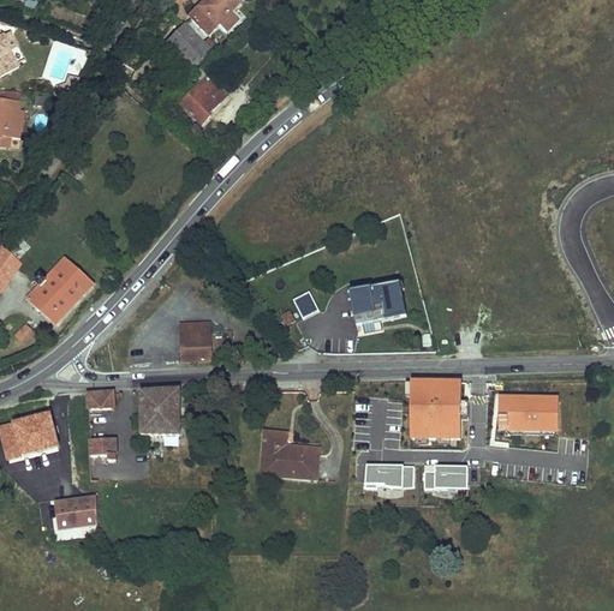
[(198,0),(188,12),(207,31),(237,0),(198,0)]
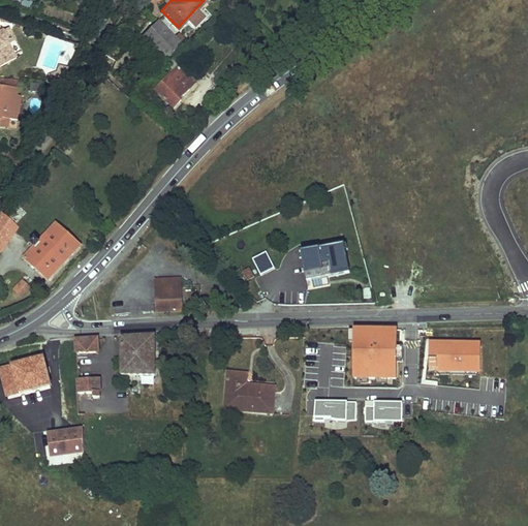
[(164,56),(172,49),(179,41),(156,19),(142,33),(145,35),(164,56)]
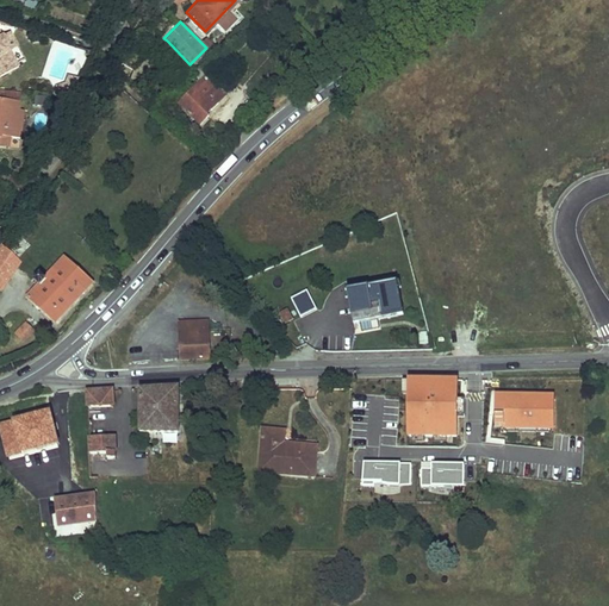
[(17,44),(8,30),(1,33),(8,49),(17,44)]
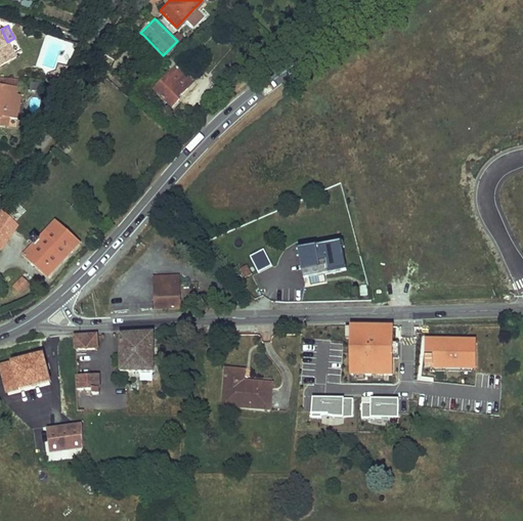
[(0,63),(15,55),(7,42),(1,29),(0,27),(0,63)]
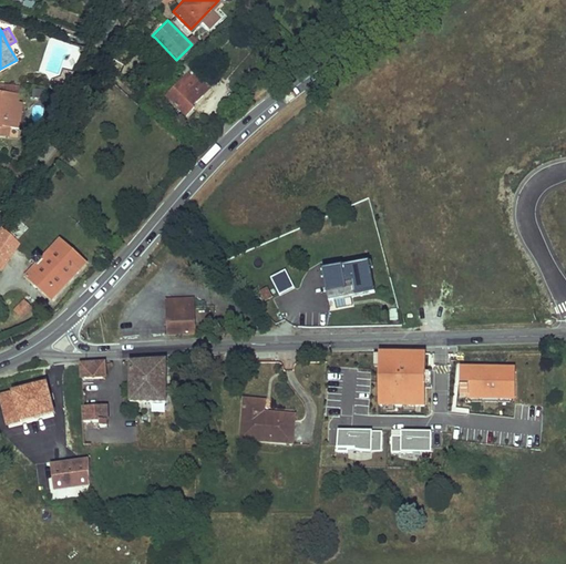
[(155,38),(146,45),(167,68),(176,60),(155,38)]
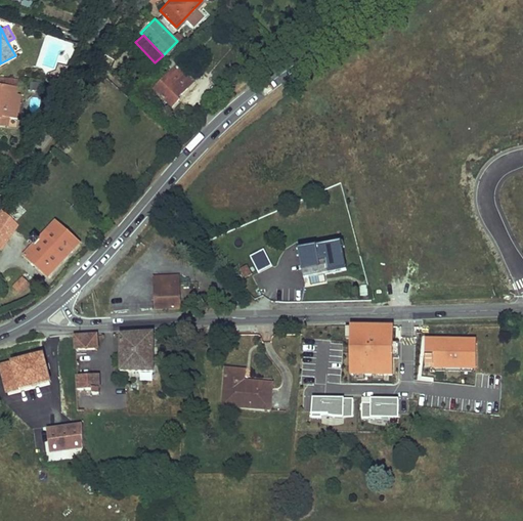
[(172,104),(175,101),(179,97),(177,95),(193,79),(171,57),(165,64),(171,70),(155,87),(172,104)]
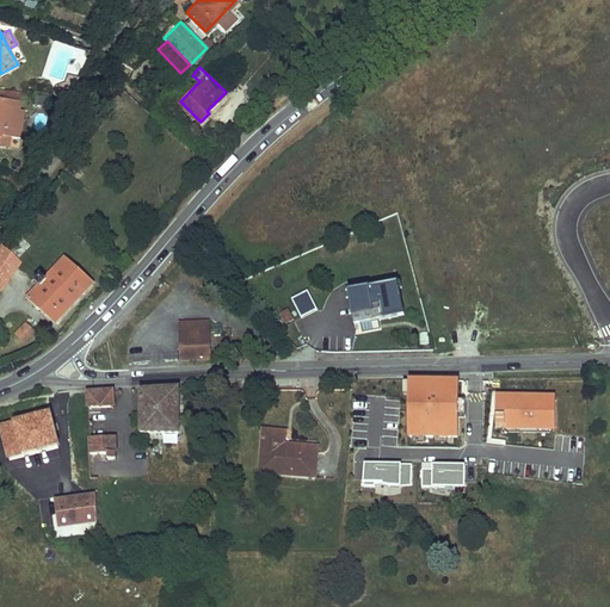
[(76,79),(68,76),(65,84),(72,87),(76,79)]
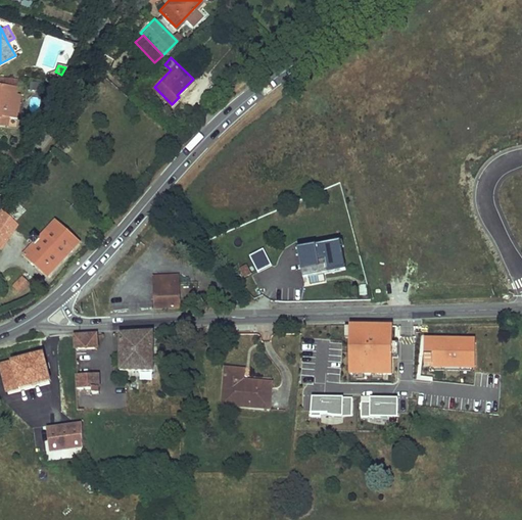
[(55,72),(47,74),(44,82),(56,83),(61,75),(55,72)]
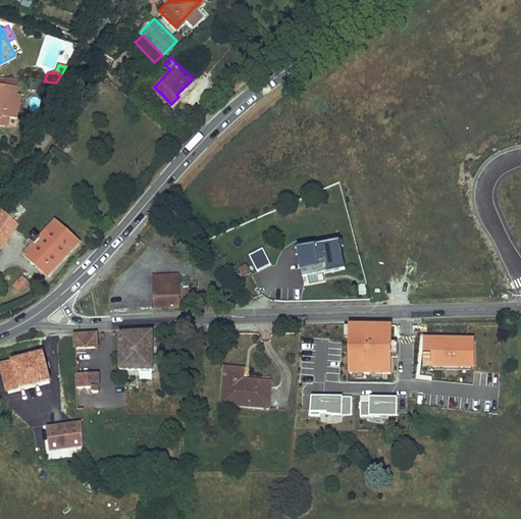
[(16,76),(0,74),(0,112),(16,115),(19,92),(15,90),(16,76)]
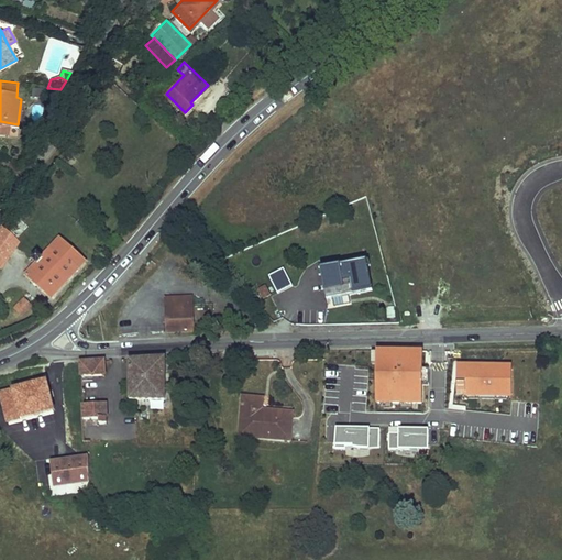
[(0,261),(17,239),(0,227),(0,261)]
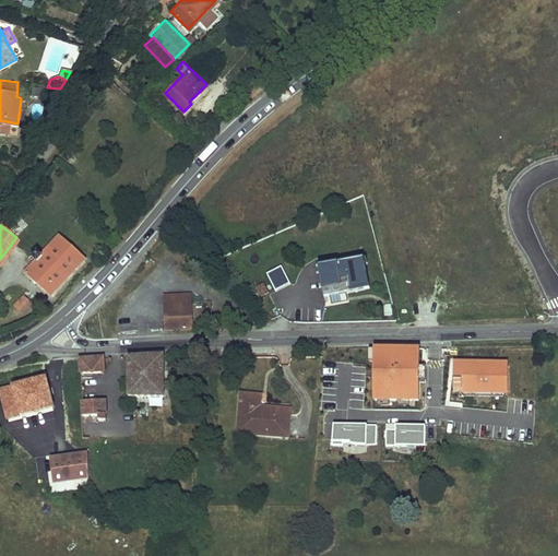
[(24,270),(49,293),(84,256),(59,233),(42,252),(37,249),(32,253),(36,257),(24,270)]
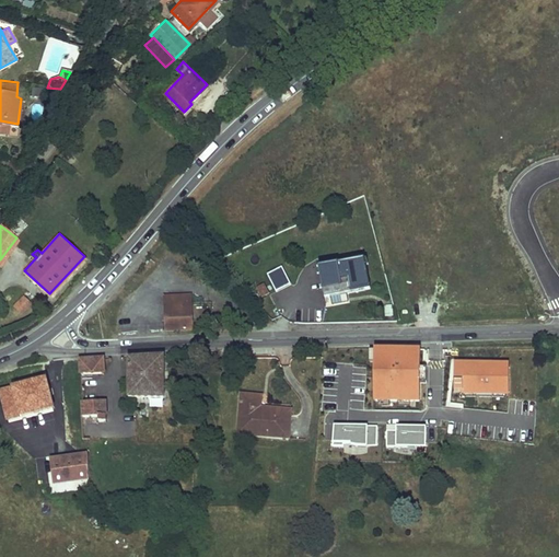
[(337,266),(318,269),(324,294),(369,286),(363,260),(351,263),(351,259),(336,262),(337,266)]
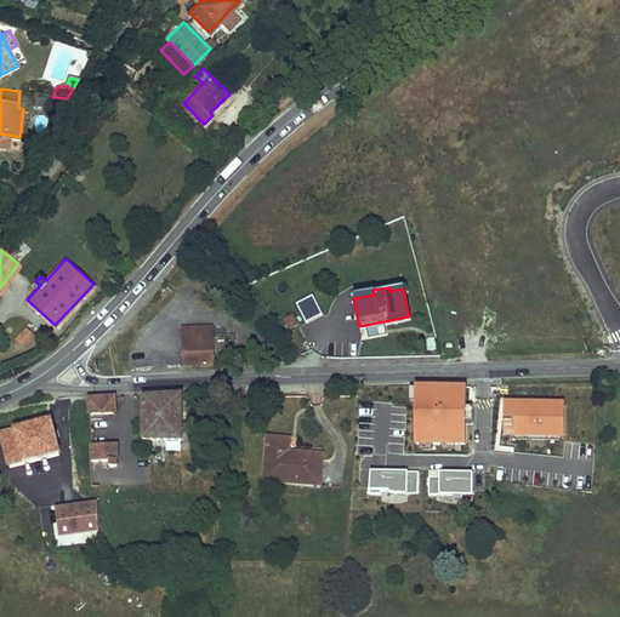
[(297,302),(306,320),(322,312),(313,293),(297,302)]
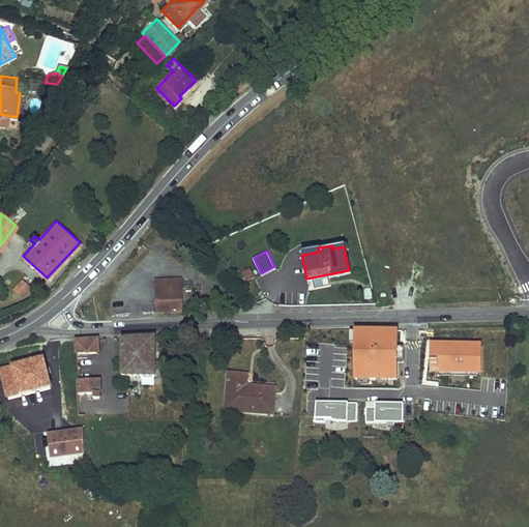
[(156,281),(154,289),(181,288),(181,276),(159,276),(156,281)]
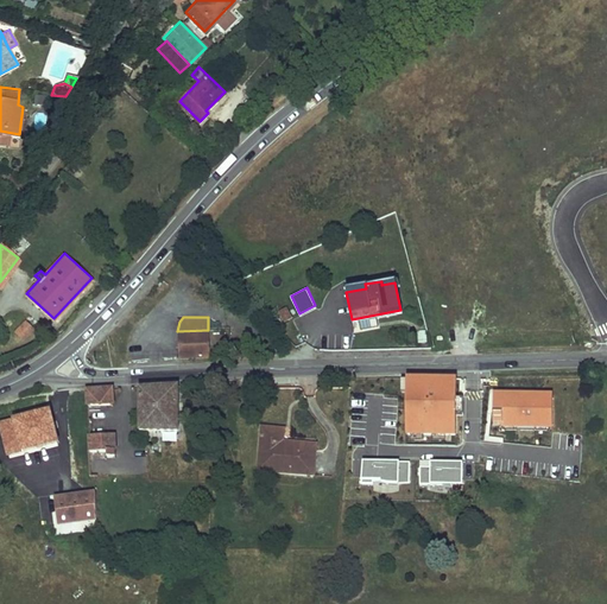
[(24,319),(16,328),(24,335),(31,326),(24,319)]
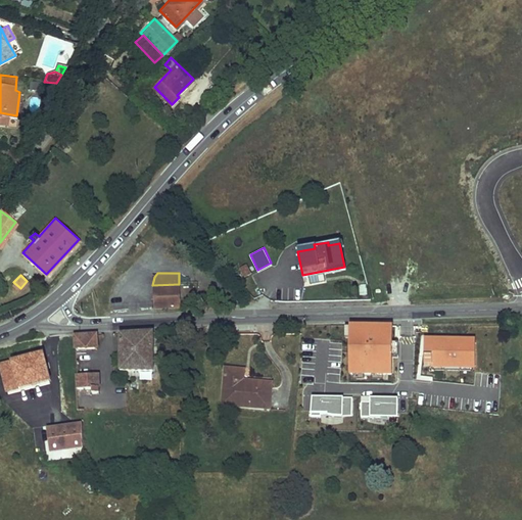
[(152,285),(154,306),(180,304),(179,284),(152,285)]
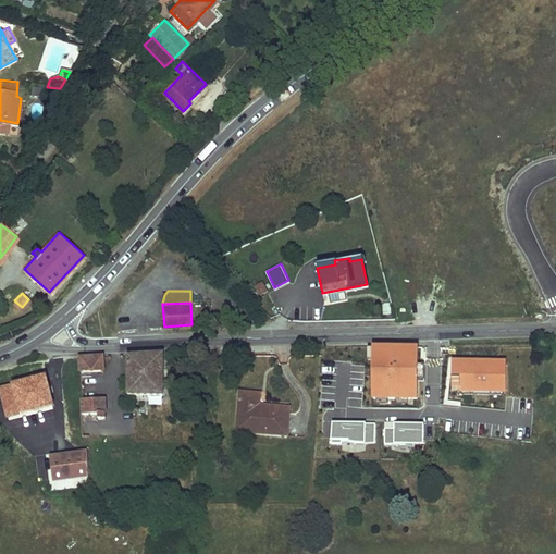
[(372,343),(371,394),(416,394),(416,343),(372,343)]
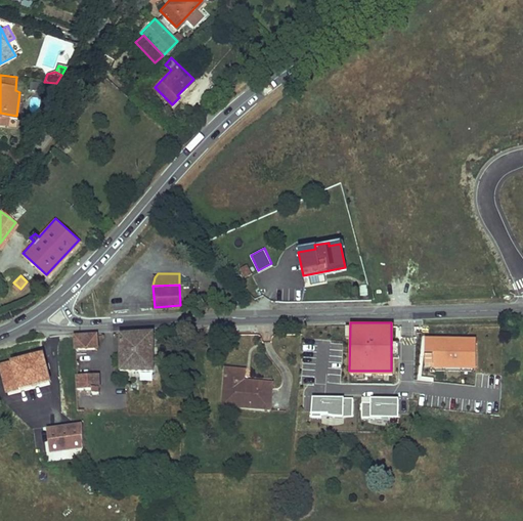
[(120,332),(121,368),(153,368),(153,330),(120,332)]
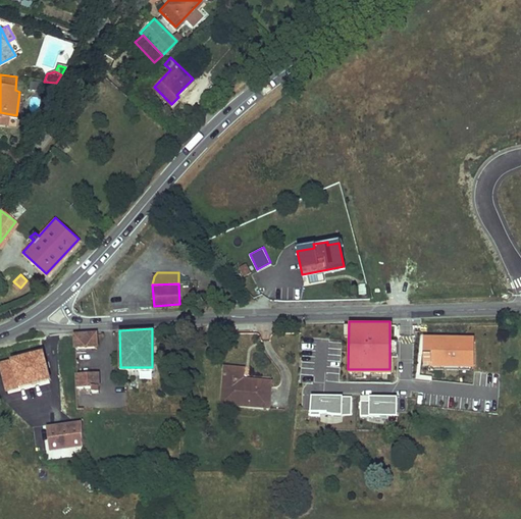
[(75,339),(76,347),(97,346),(95,331),(74,332),(75,339)]
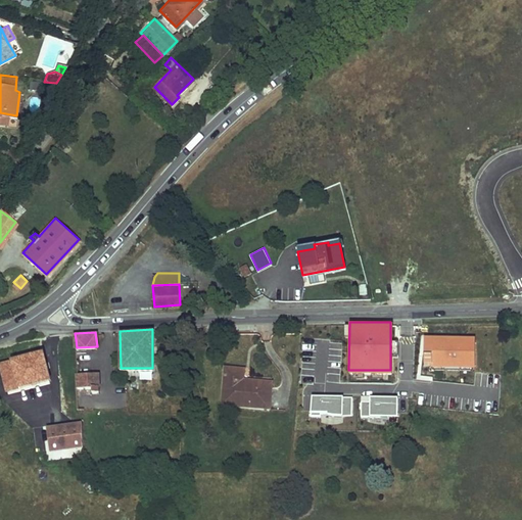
[(471,366),(471,361),(473,361),(473,338),(464,338),(464,334),(436,334),(436,338),(424,338),(424,360),(432,361),(432,366),(471,366)]
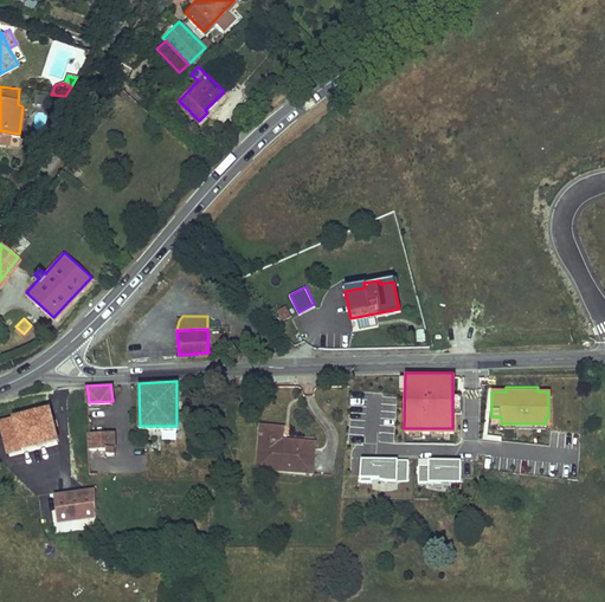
[(1,420),(6,435),(19,431),(24,446),(57,438),(49,408),(8,418),(1,420)]
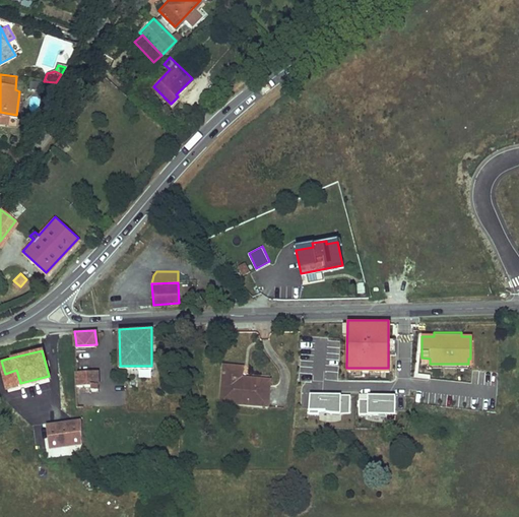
[(223,364),(220,399),(267,404),(269,378),(241,376),(242,366),(223,364)]
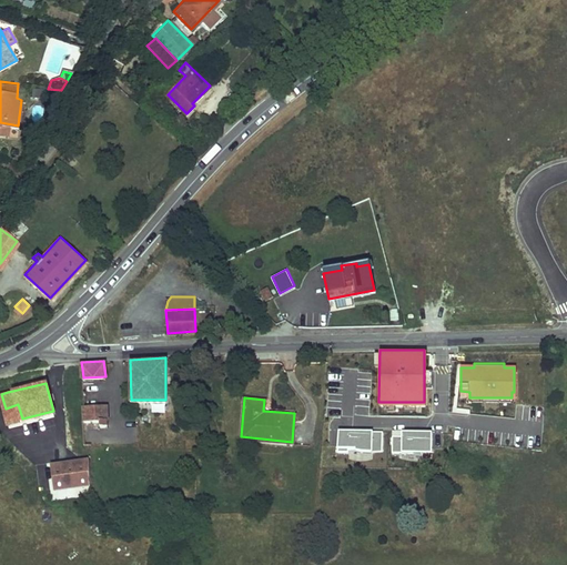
[(524,399),(523,412),(540,413),(542,400),(524,399)]
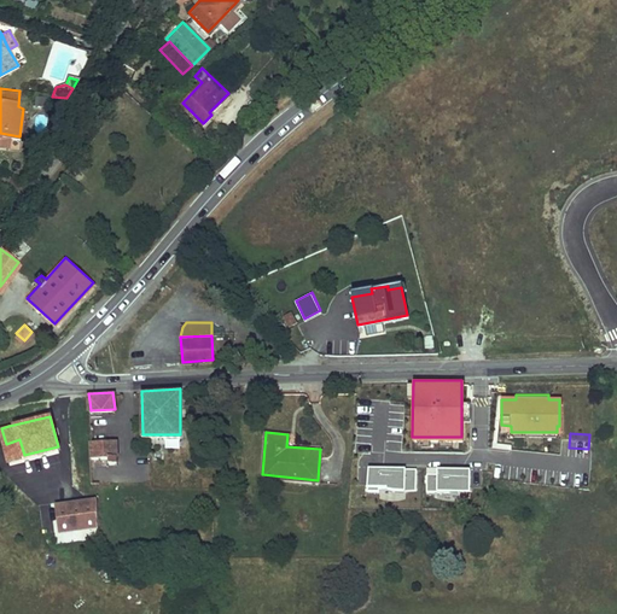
[(92,456),(117,455),(116,439),(91,440),(92,456)]
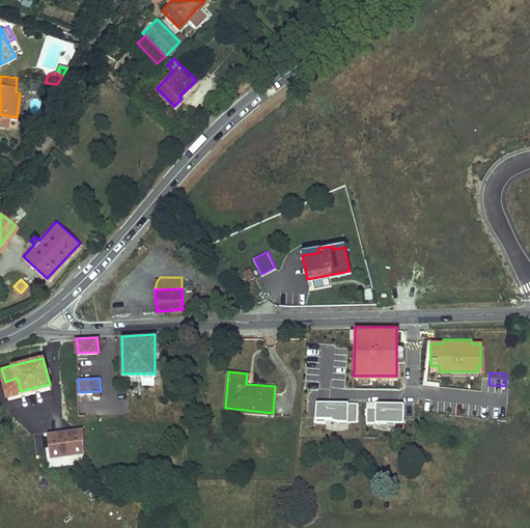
[(356,420),(357,400),(315,399),(315,418),(356,420)]
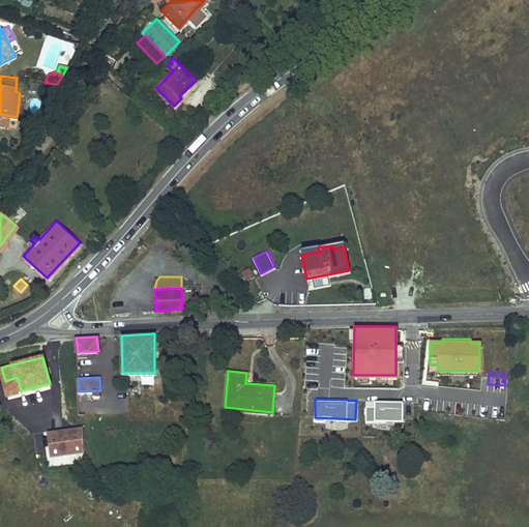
[(402,400),(365,400),(365,420),(402,420),(402,400)]
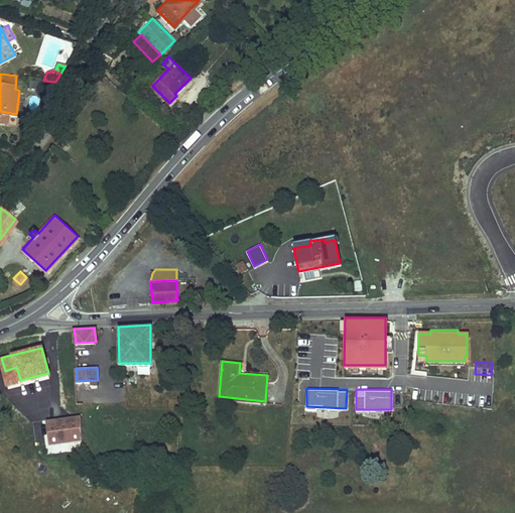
[(46,421),(48,442),(81,438),(81,416),(46,421)]
